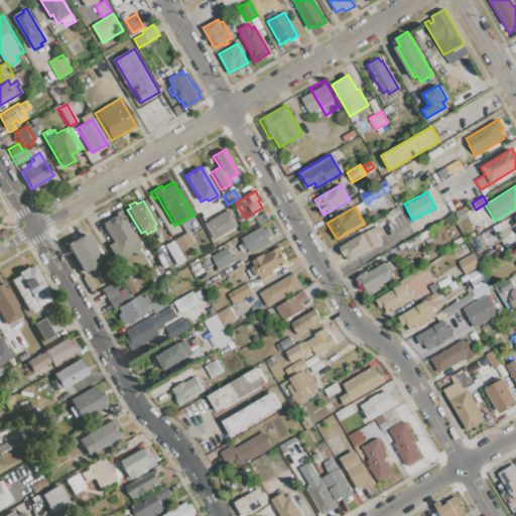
[(459,221),(455,214),(463,210),(467,217),(459,221)]
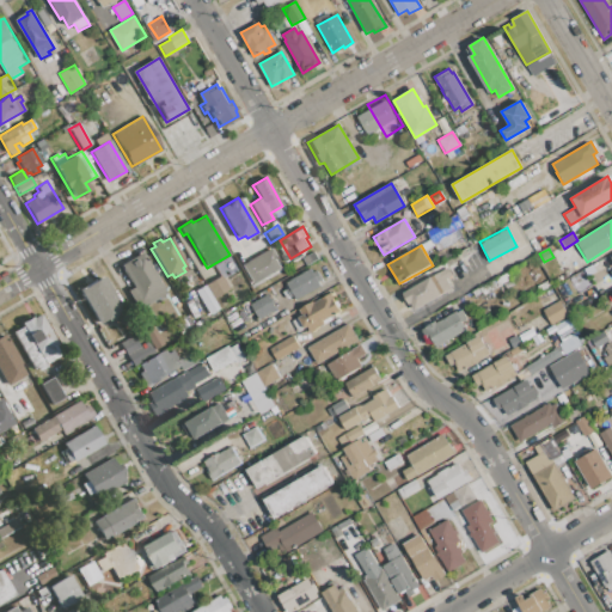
[(240,265),(268,250),(279,269),(252,285),(240,265)]
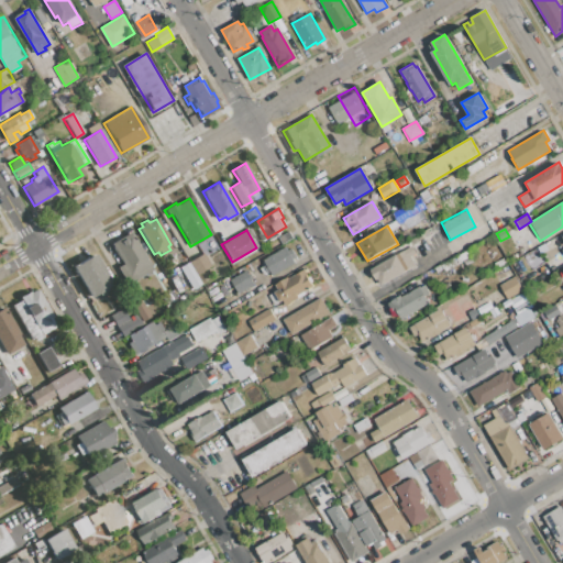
[(111,244),(118,240),(120,243),(125,240),(123,236),(130,233),(152,269),(132,280),(111,244)]
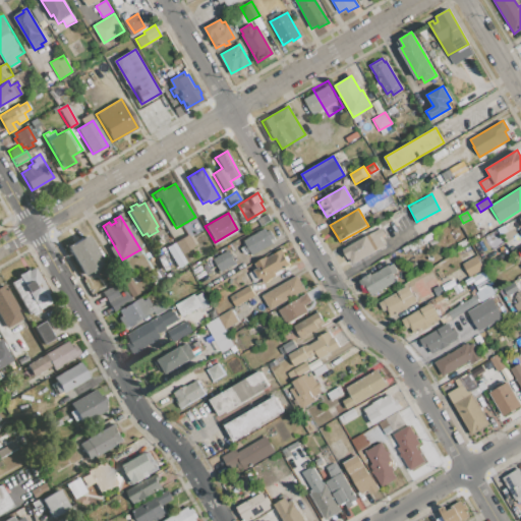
[(342,250),(381,227),(385,234),(380,237),(385,245),(353,264),(351,258),(348,261),(342,250)]
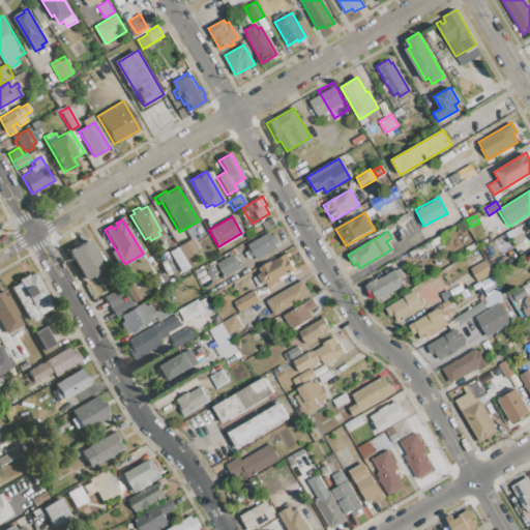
[(248,244),(269,232),(271,236),(274,234),(278,241),(275,243),(277,247),(257,259),(255,255),(251,258),(247,252),(251,248),(248,244)]
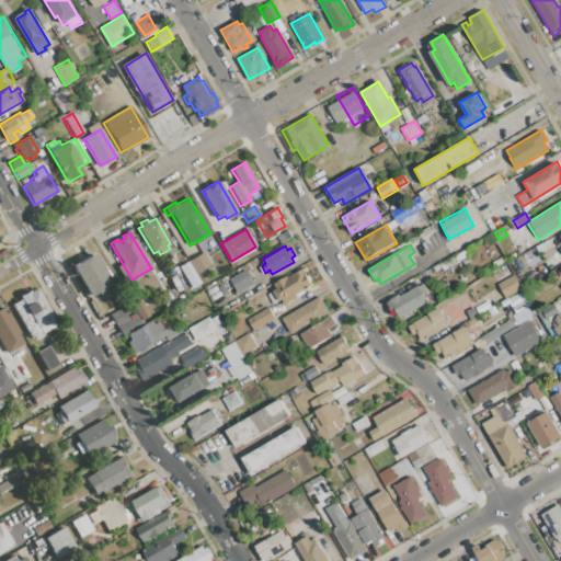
[(186,261),(193,275),(209,267),(202,253),(186,261)]
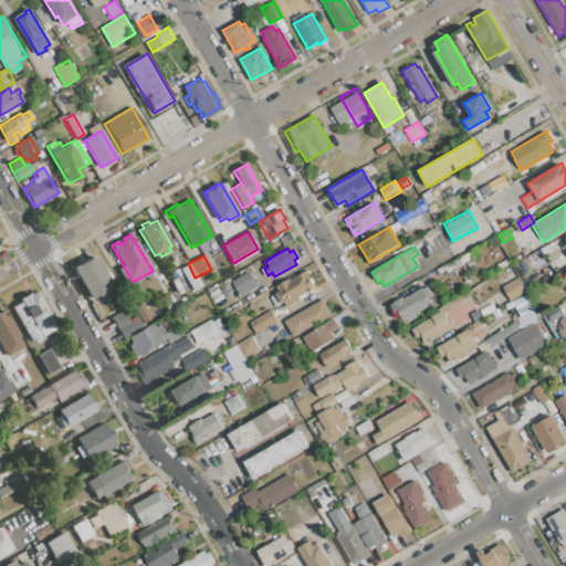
[(73,269),(93,257),(112,287),(91,300),(73,269)]
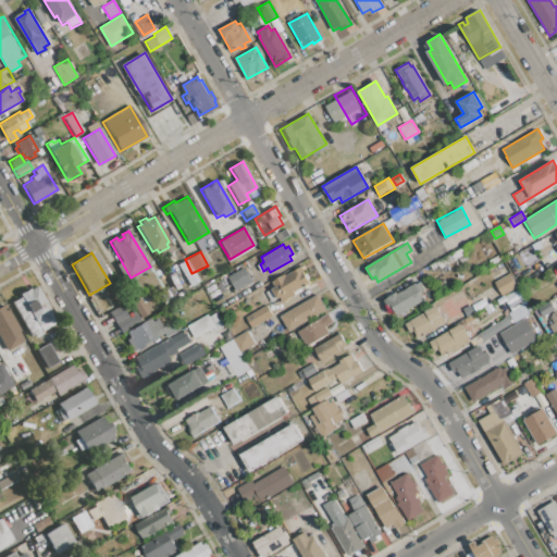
[(229,277),(245,268),(252,281),(236,289),(229,277)]
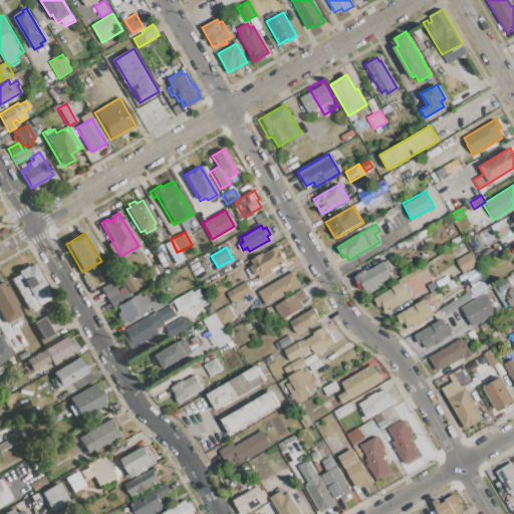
[(250,266),(253,265),(250,260),(262,253),(263,255),(277,247),(286,261),(279,265),(281,268),(261,280),(258,274),(256,276),(250,266)]
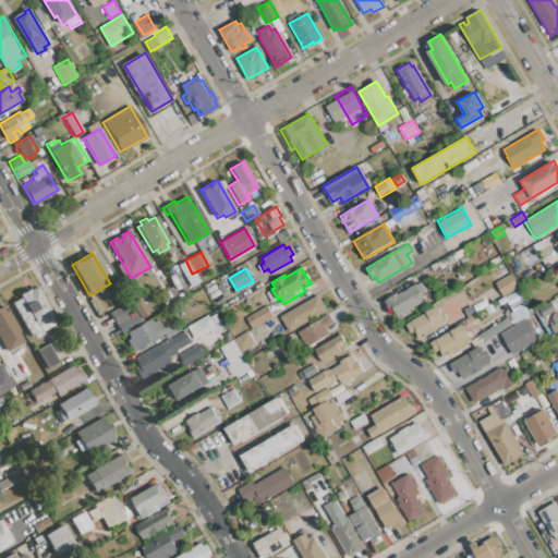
[(495,283),(511,274),(519,287),(502,296),(495,283)]
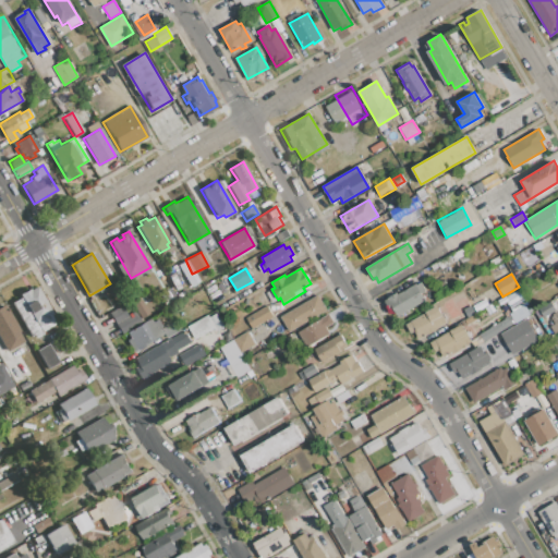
[(384,301),(397,293),(398,295),(421,282),(426,291),(421,293),(425,301),(399,317),(395,310),(390,312),(384,301)]
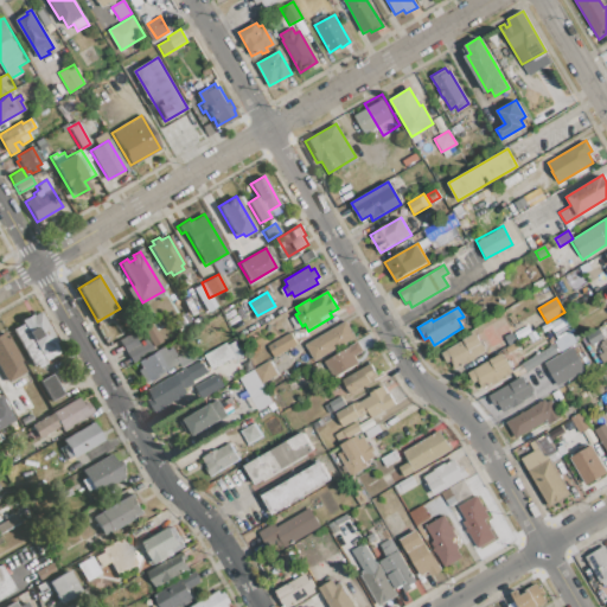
[(161,343),(153,347),(134,317),(142,311),(161,343)]
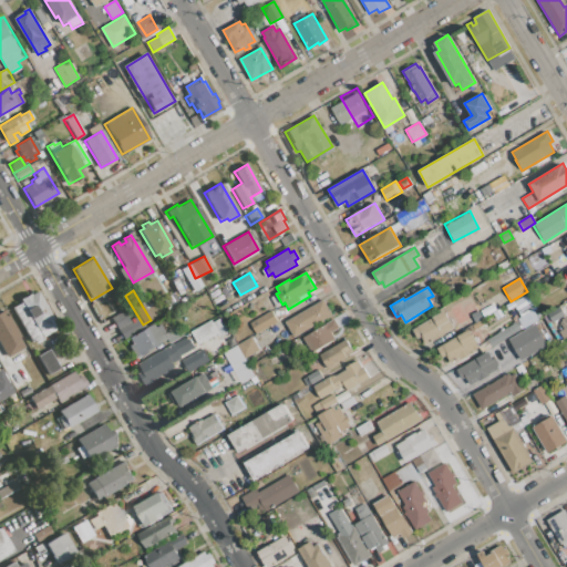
[(12,307),(20,302),(19,300),(29,294),(31,297),(37,292),(59,329),(51,333),(52,336),(43,341),(42,339),(34,343),(12,307)]
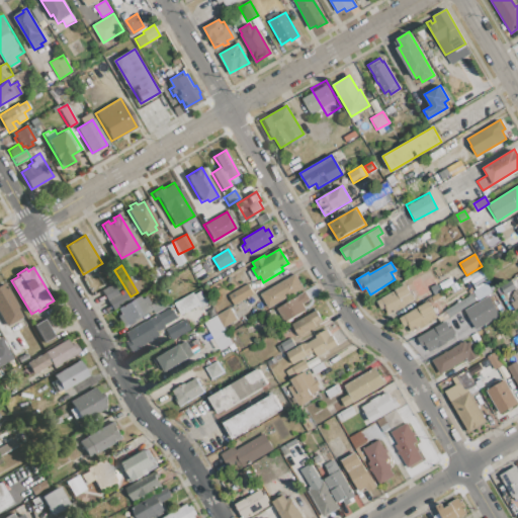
[(260,294),(295,274),(304,287),(268,308),(260,294)]
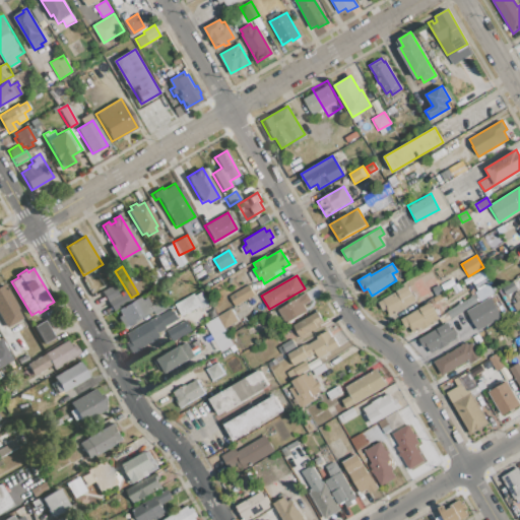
[(478,284),(490,277),(494,283),(481,290),(478,284)]
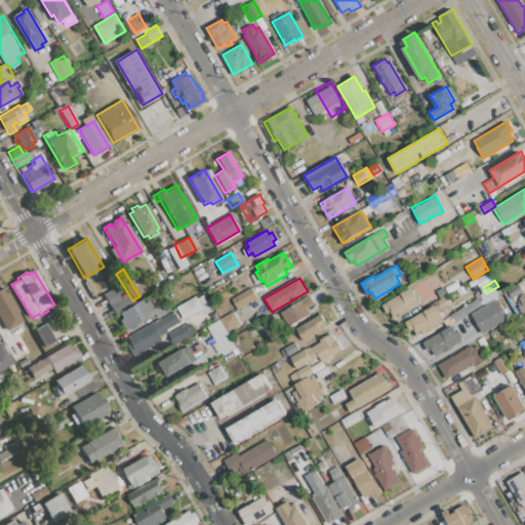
[(0,288),(3,287),(18,313),(17,314),(22,322),(6,331),(0,321),(0,288)]
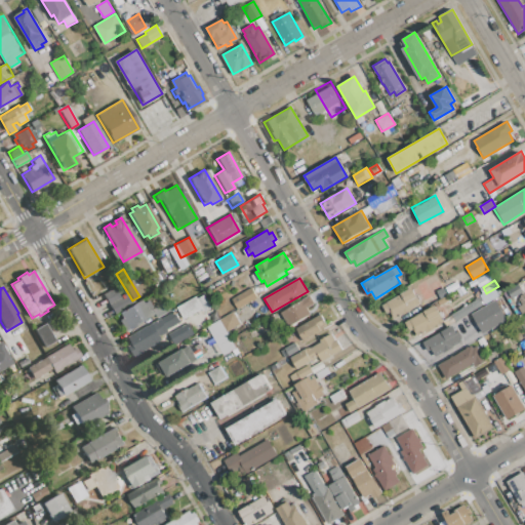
[(231,299),(252,287),(258,297),(236,310),(231,299)]
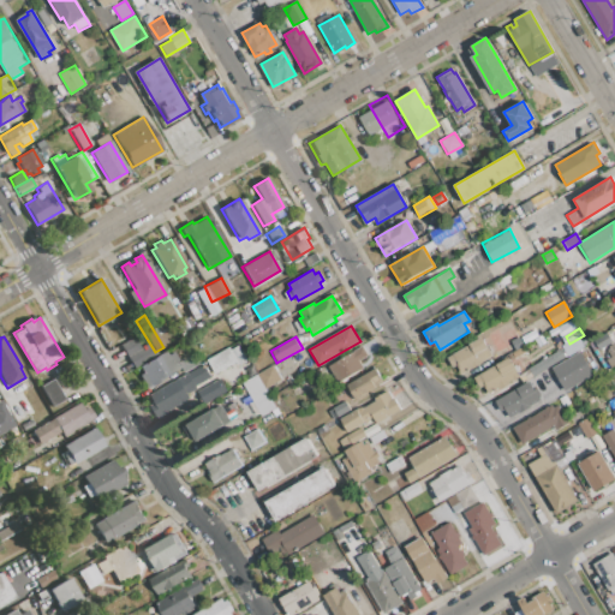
[(447,358),(482,338),(493,354),(461,372),(458,365),(453,368),(447,358)]
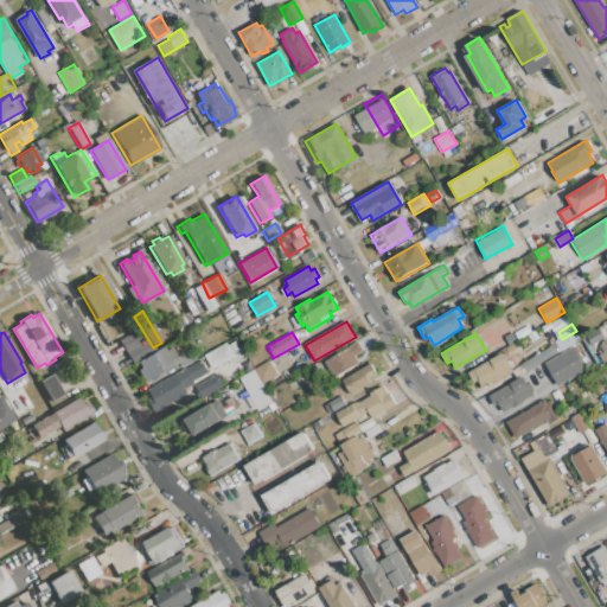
[(119,342),(132,334),(138,344),(146,339),(152,350),(131,363),(119,342)]
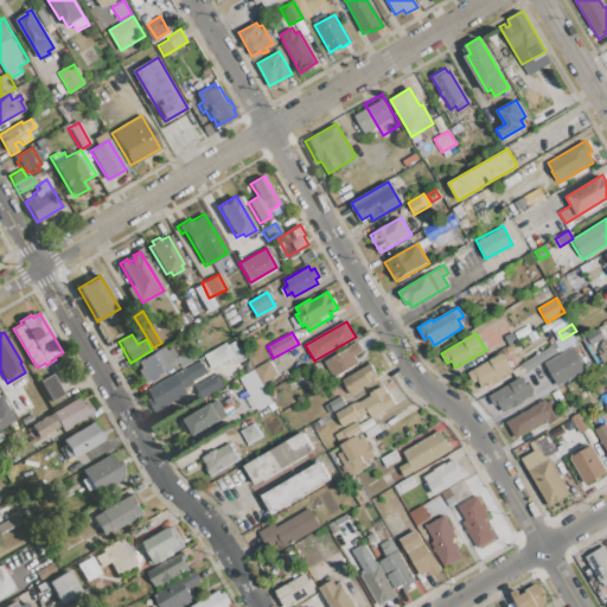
[(509,345),(505,338),(512,334),(516,342),(509,345)]
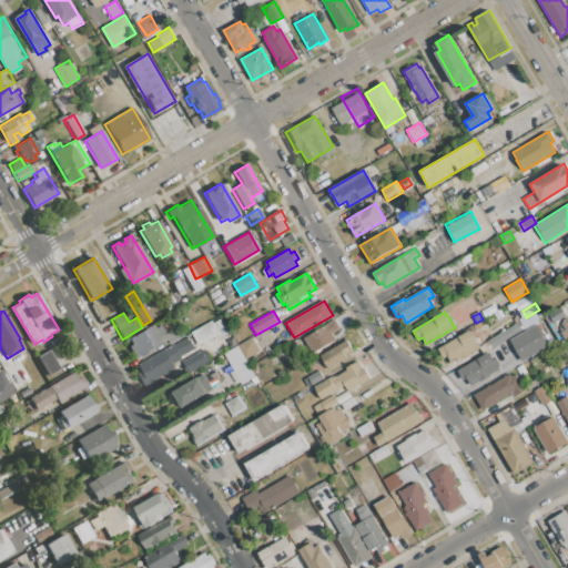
[(304,338),(335,320),(340,328),(332,333),(336,340),(313,353),(304,338)]
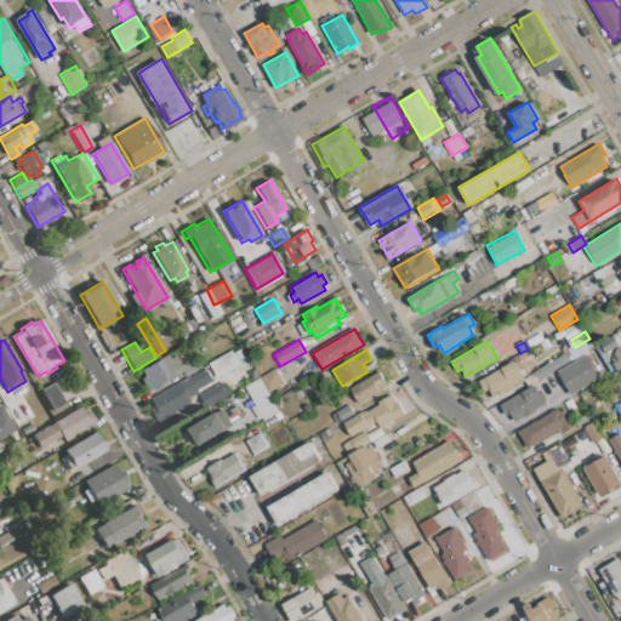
[(209,364),(216,377),(240,364),(233,351),(209,364)]
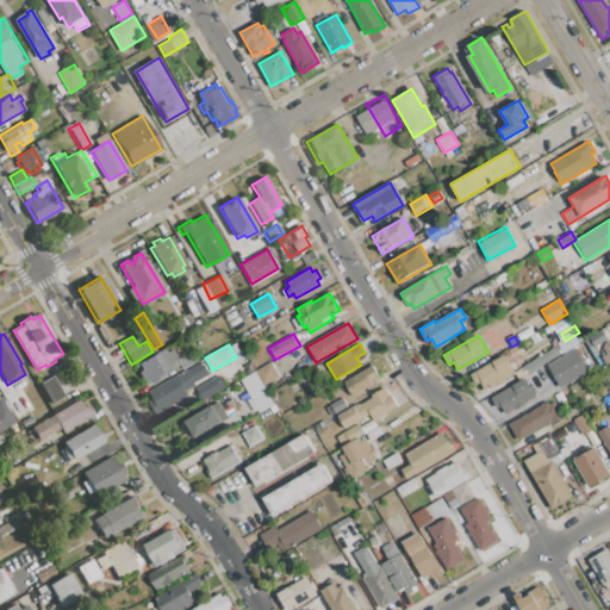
[(523,365),(559,344),(564,353),(528,373),(523,365)]
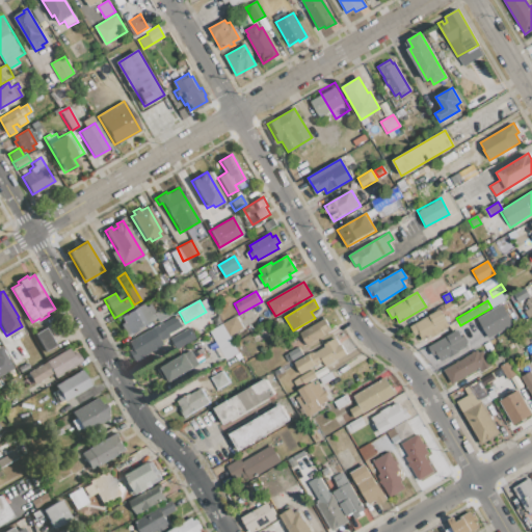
[(120,318),(142,303),(144,308),(150,304),(158,319),(127,337),(121,325),(123,323),(120,318)]
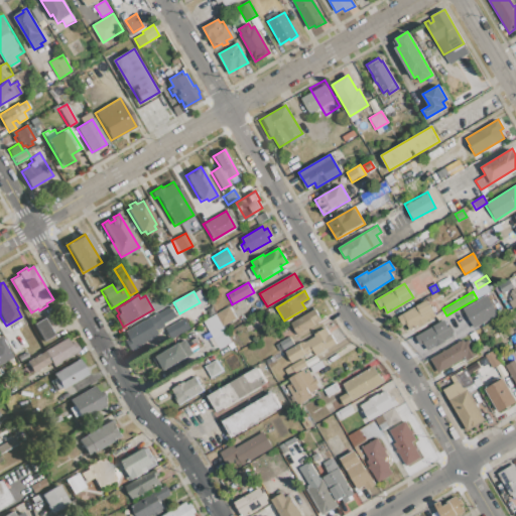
[(462,308),(473,328),(497,314),(486,294),(462,308)]
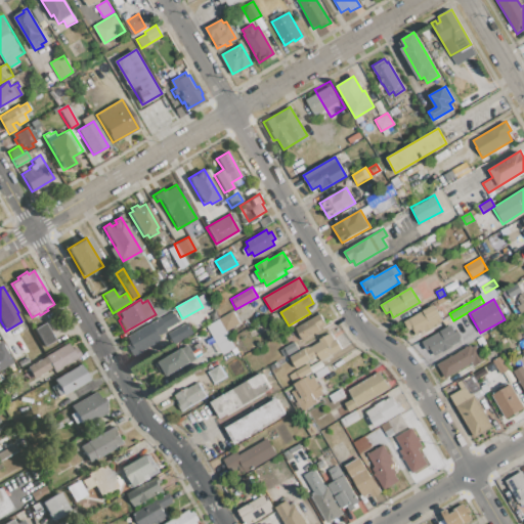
[(151,310),(157,315),(167,307),(162,302),(151,310)]
